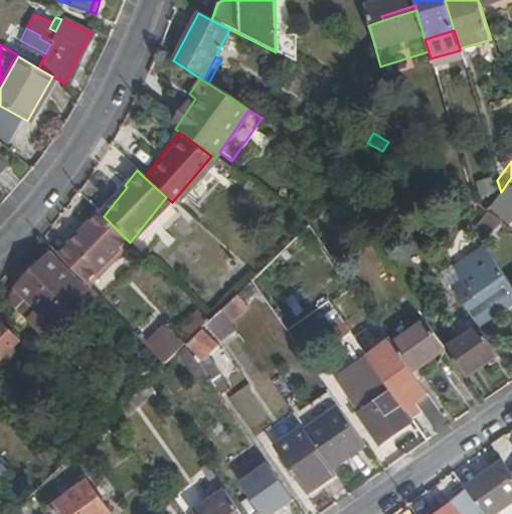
[(99,211),(59,261),(79,281),(91,268),(98,274),(127,239),(104,216),(99,211)]
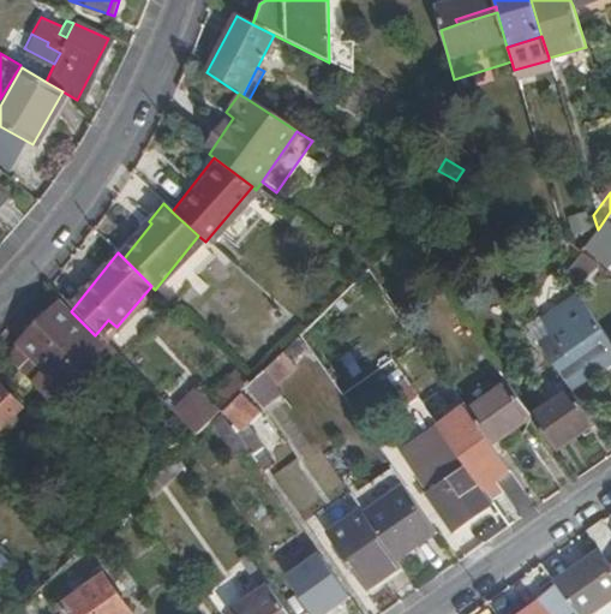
[(595,266),(577,254),(562,275),(568,285),(595,266)]
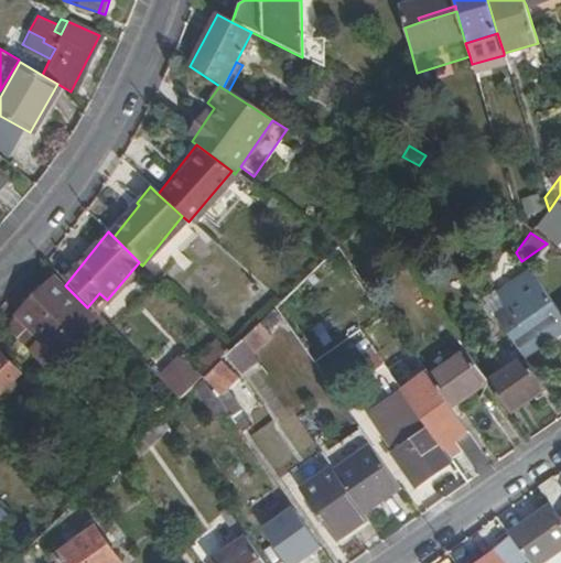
[(494,291),(482,300),(519,352),(532,342),(530,338),(540,331),(547,339),(560,328),(560,315),(529,271),(497,294),(494,291)]
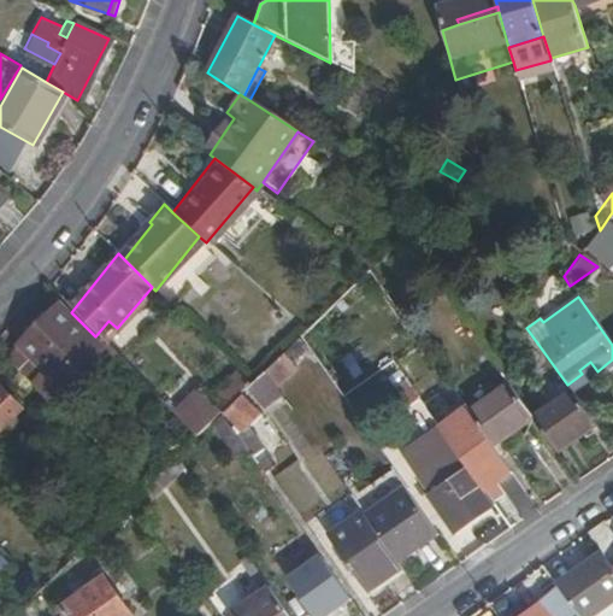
[(57,306),(5,359),(48,404),(106,347),(95,336),(71,312),(66,317),(57,306)]
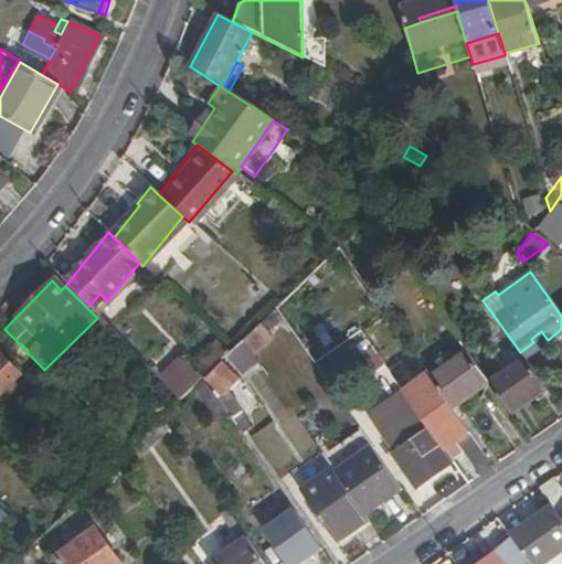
[(242,339),(248,350),(265,334),(264,332),(279,318),(272,309),(242,339)]
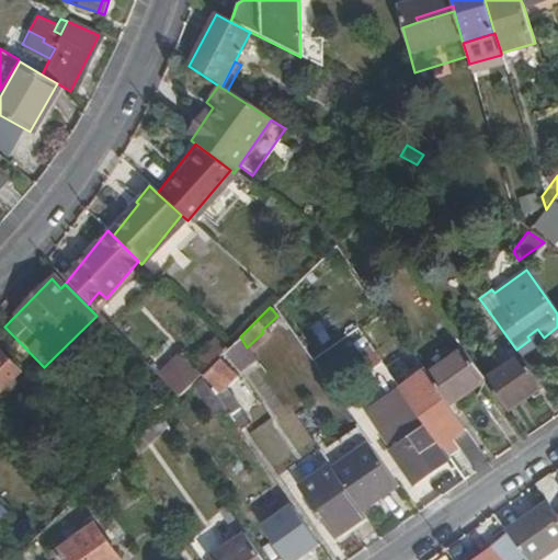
[(200,375),(224,353),(227,349),(228,349),(216,336),(189,364),(200,375)]
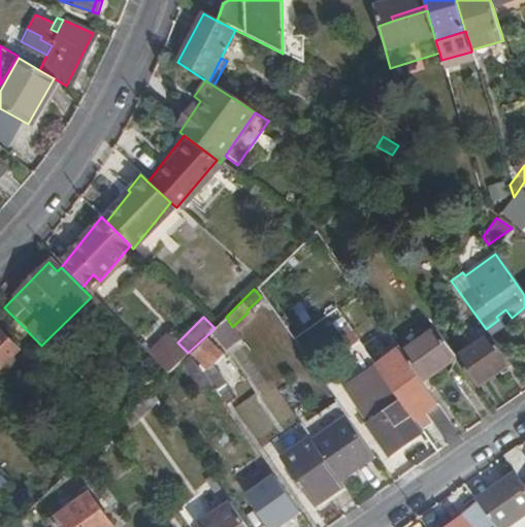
[(165,374),(166,374),(188,353),(177,342),(156,320),(133,341),(165,374)]
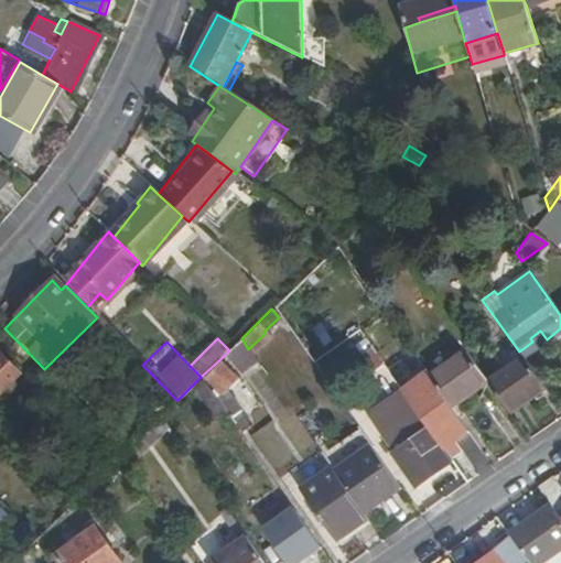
[(449,403),(450,405),(485,380),(465,350),(429,376),(441,393),(449,403)]
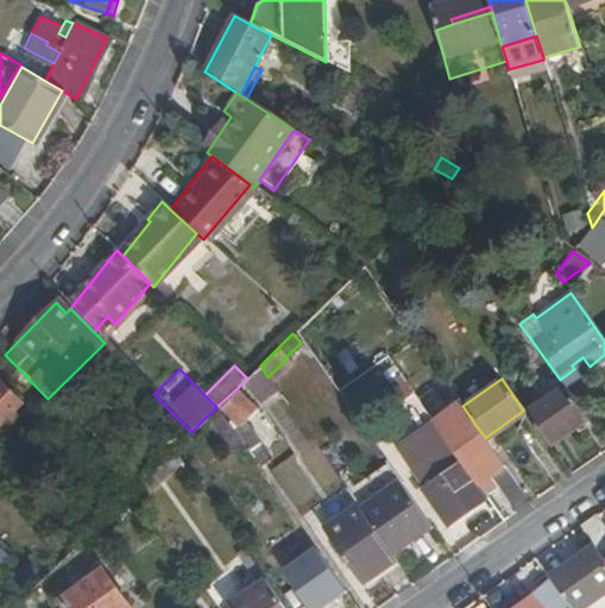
[(0,422),(19,405),(0,386),(0,422)]
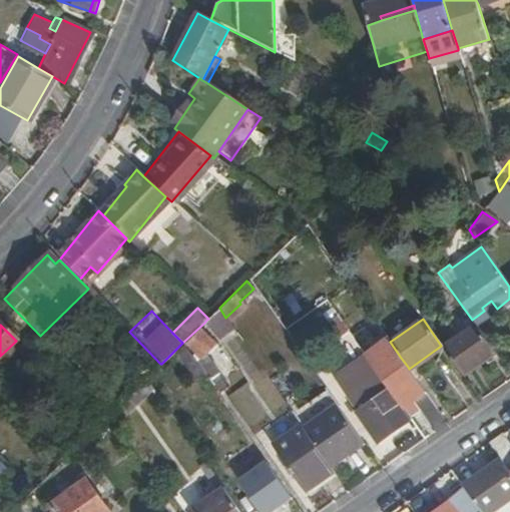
[(443,347),(461,374),(494,352),(475,325),(443,347)]
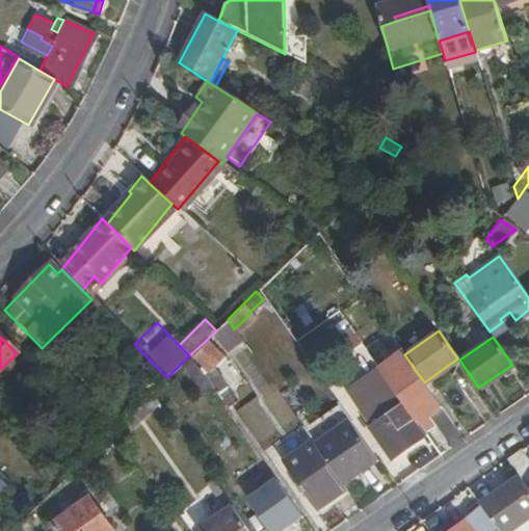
[(199,369),(219,398),(229,391),(210,365),(220,354),(207,342),(191,356),(202,366),(199,369)]
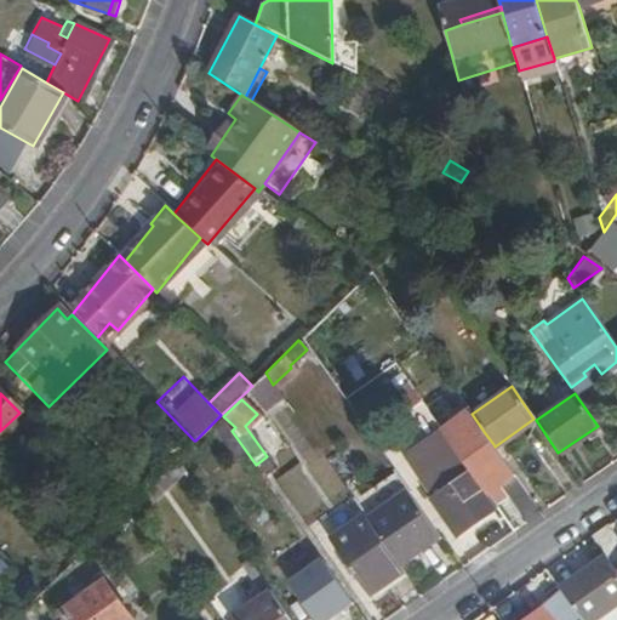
[(469,461),(493,444),(485,433),(462,450),(469,461)]
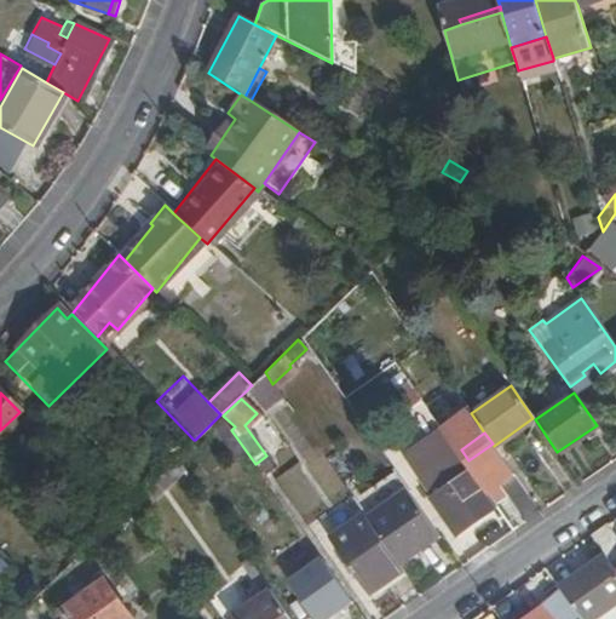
[(456,534),(510,496),(484,458),(430,497),(456,534)]
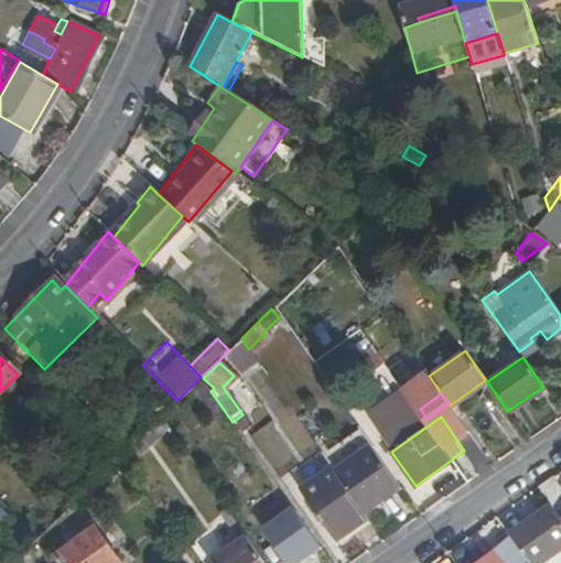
[(379,494),(397,483),(370,445),(334,472),(364,512),(384,499),(379,494)]
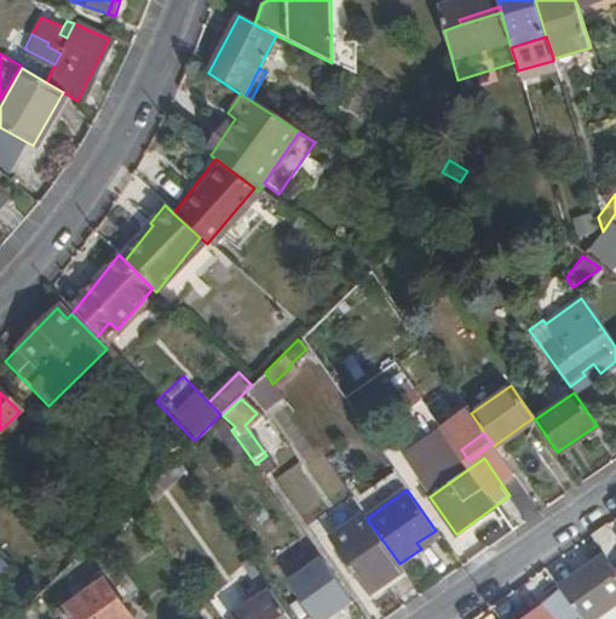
[(368,594),(402,568),(399,563),(367,519),(364,514),(330,538),(368,594)]
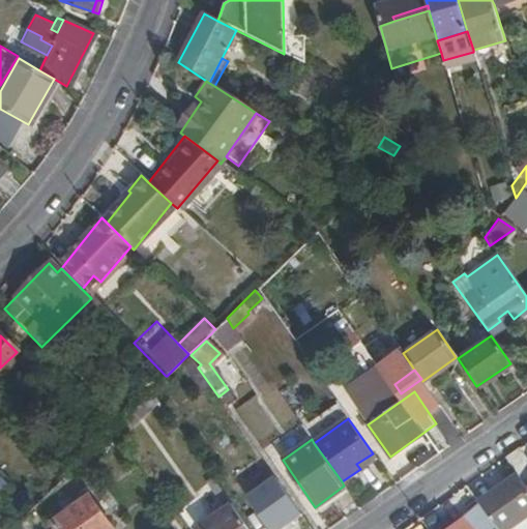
[(505,457),(517,474),(521,480),(526,476),(526,458),(519,447),(505,457)]
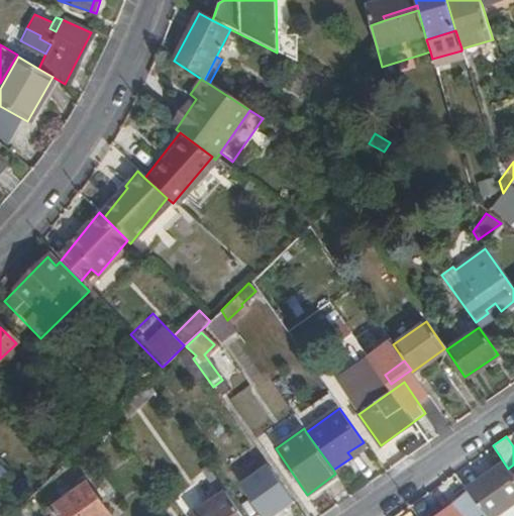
[(271,459),(238,482),(262,515),(274,515),(299,500),(271,459)]
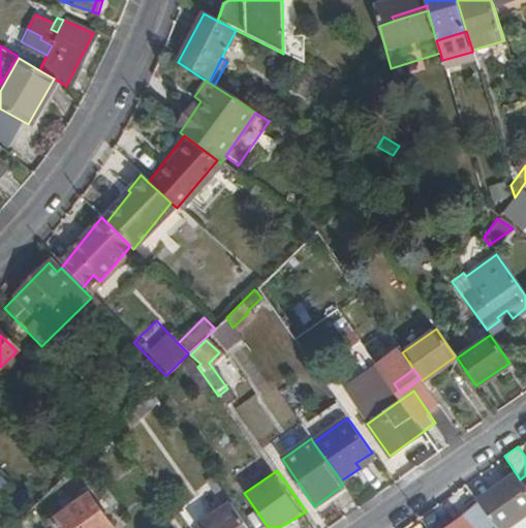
[(477,502),(478,503),(496,527),(506,527),(525,513),(525,487),(520,479),(516,473),(477,502)]
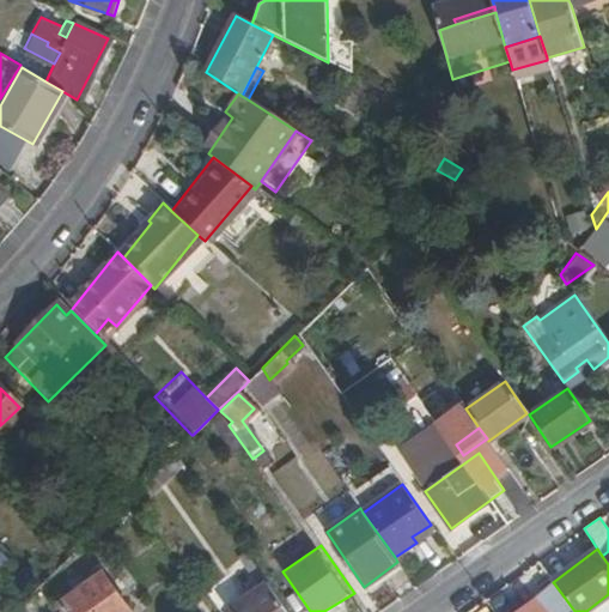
[(64,611),(128,611),(101,574),(58,604),(64,611)]
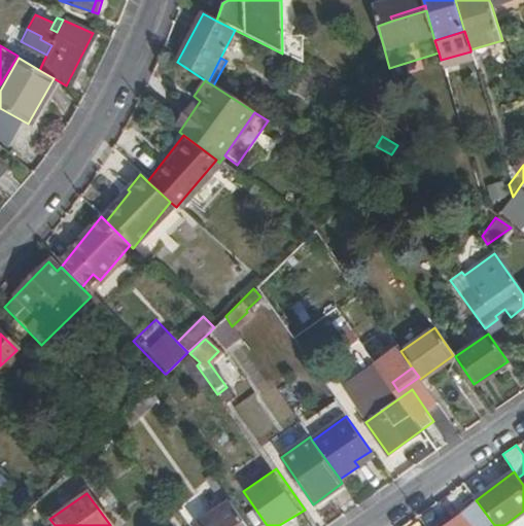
[(201,525),(246,525),(229,501),(199,523),(201,525)]
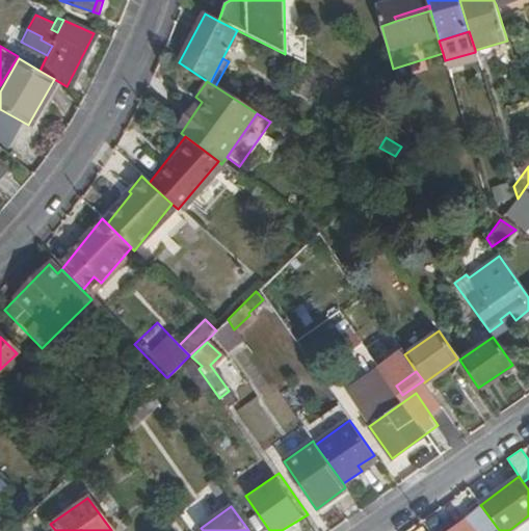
[(499,530),(481,506),(449,530),(499,530)]
